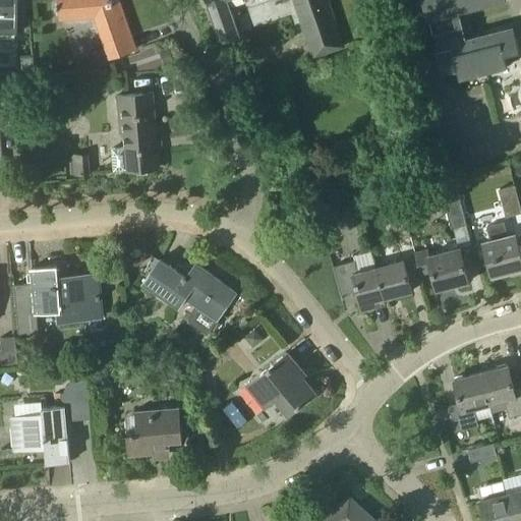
[(0,0),(0,34),(17,35),(17,0),(0,0)]
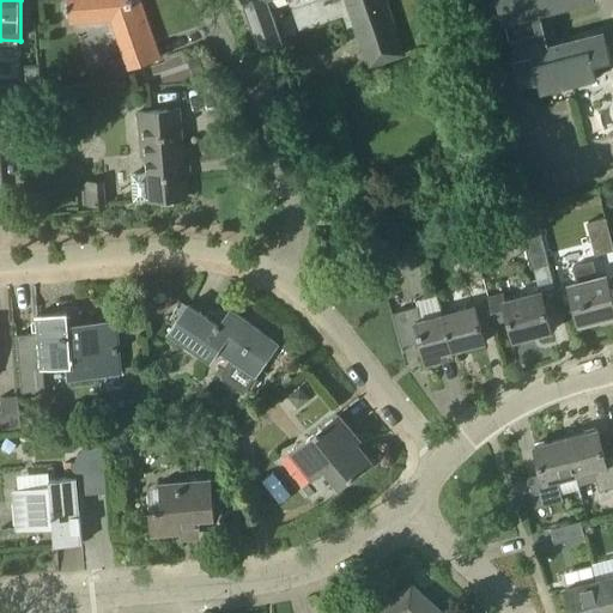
[(114,18),(132,68),(161,59),(140,0),(137,0),(133,1),(132,0),(129,0),(128,0),(127,0),(67,0),(68,4),(65,5),(66,13),(68,13),(70,22),(78,20),(78,23),(103,22),(103,18),(114,18)]
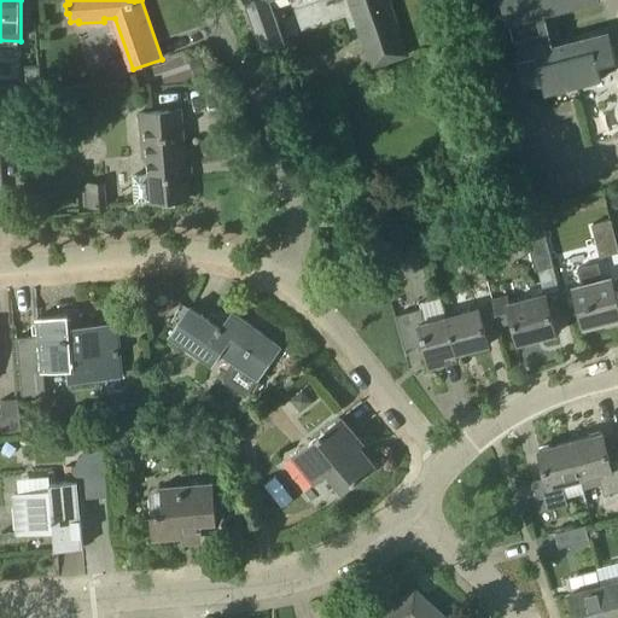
[(388,0),(244,0),(263,52),(285,44),(269,0),(349,0),(373,66),(407,54),(388,0)]
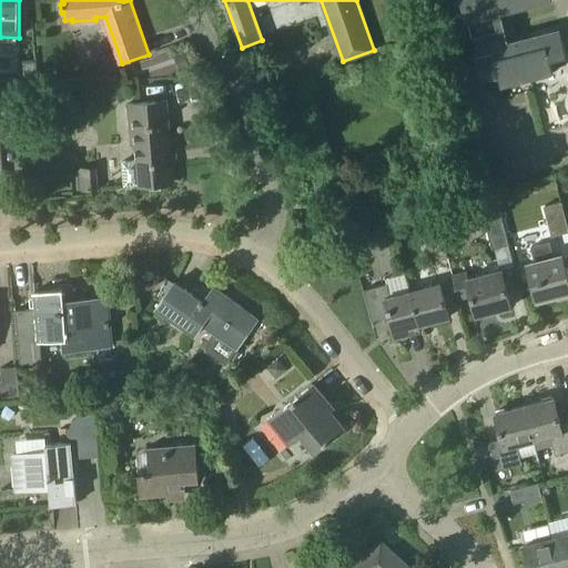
[(459,0),(466,21),(468,21),(501,12),(548,0),(459,0)]
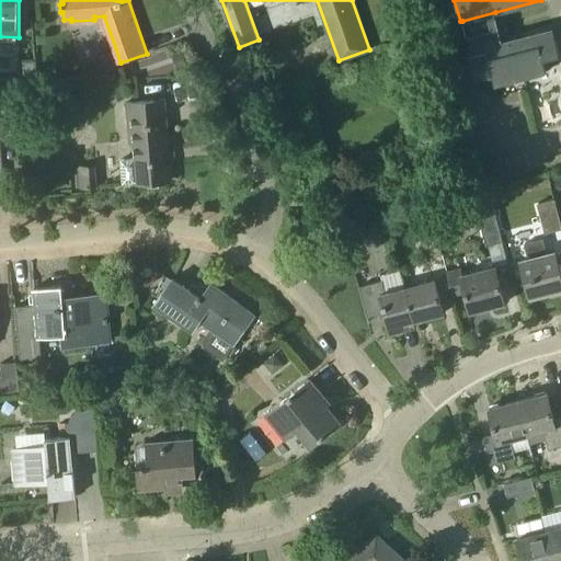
[(554,31),(497,32),(499,84),(541,84),(540,55),(556,54),(554,31)]
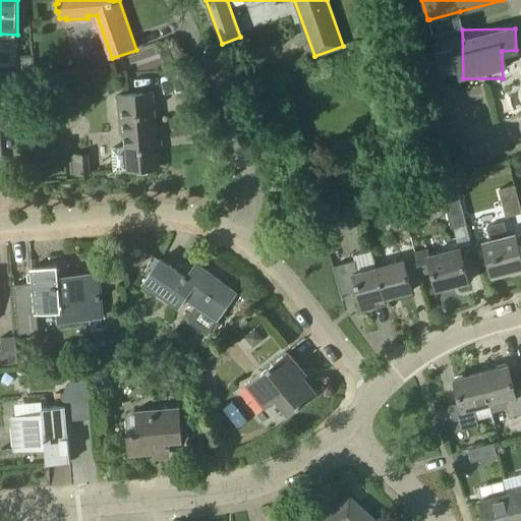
[(114,170),(128,169),(128,170),(158,168),(156,141),(161,140),(160,128),(152,129),(151,114),(154,114),(153,93),(118,96),(120,118),(124,118),(126,150),(113,151),(114,170)]
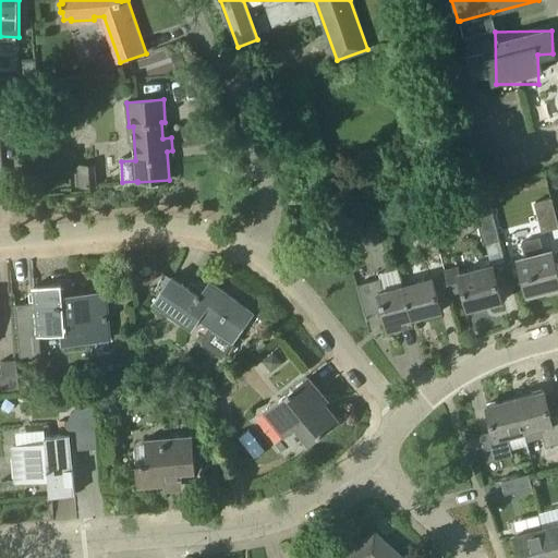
[(1,104),(3,125),(16,123),(14,102),(1,104)]
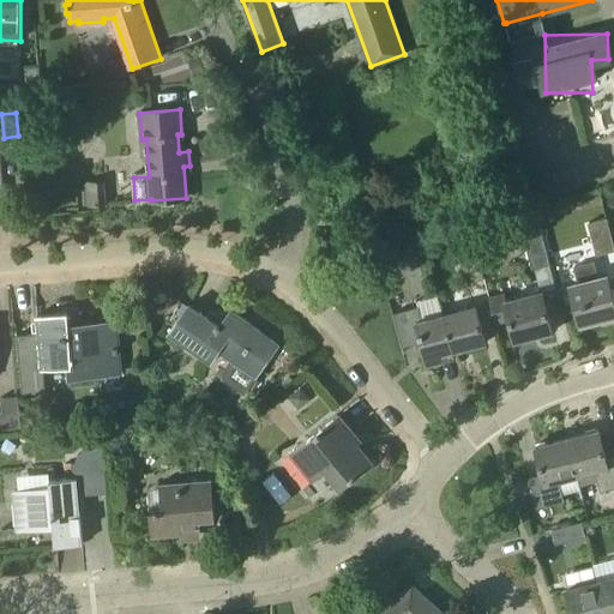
[(596,256),(613,250),(613,248),(606,218),(588,223),(596,256)]
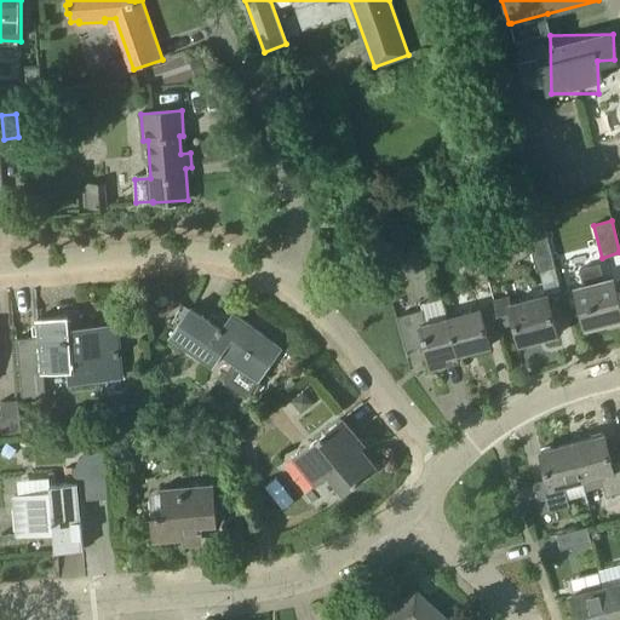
[(556,267),(546,231),(544,224),(529,228),(532,236),(528,236),(538,271),(556,267)]
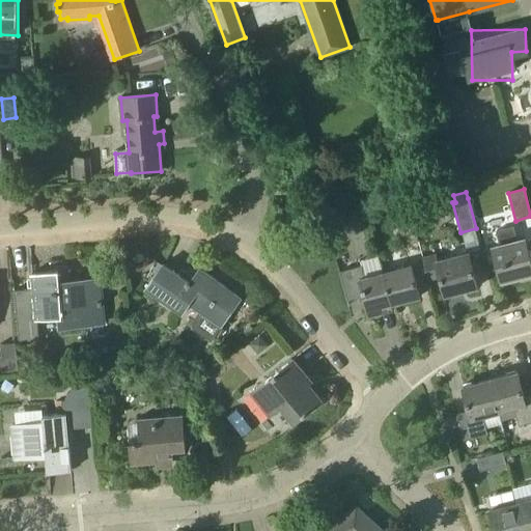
[(412,217),(398,220),(404,246),(419,242),(412,217)]
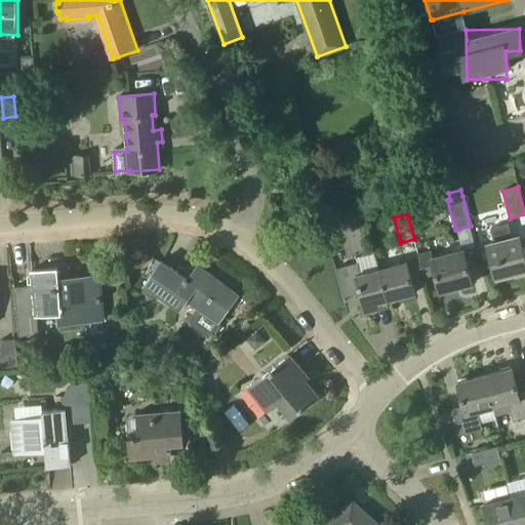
[(524,257),(520,236),(512,238),(509,223),(491,228),(494,242),(479,246),(483,263),(492,260),(496,277),(524,270),(524,257)]
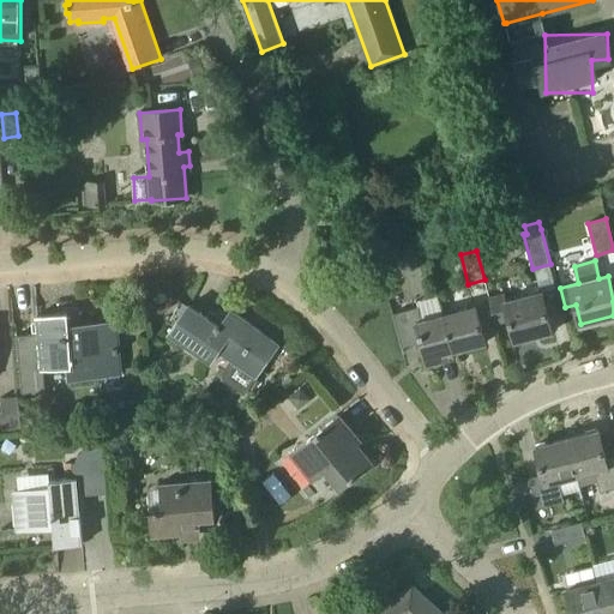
[(495,321),(510,318),(516,341),(553,331),(542,292),(506,301),(504,293),(488,296),(495,321)]
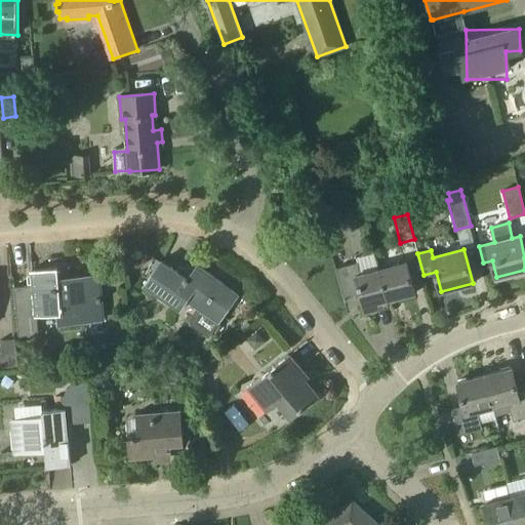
[(161,261),(145,286),(180,311),(188,300),(198,309),(219,323),(239,294),(198,265),(188,279),(161,261)]
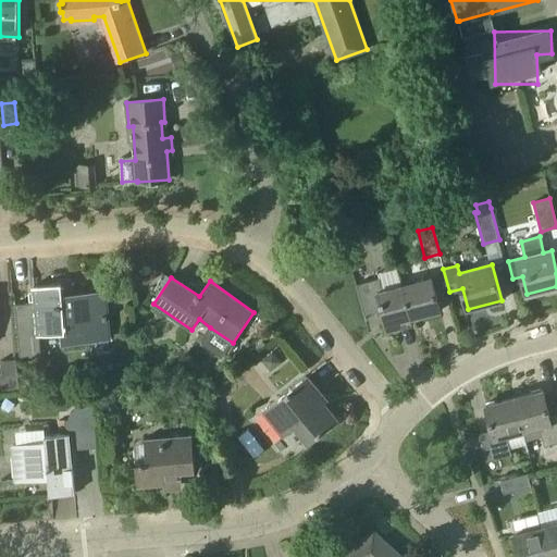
[(403,285),(411,318),(441,311),(432,277),(403,285)]
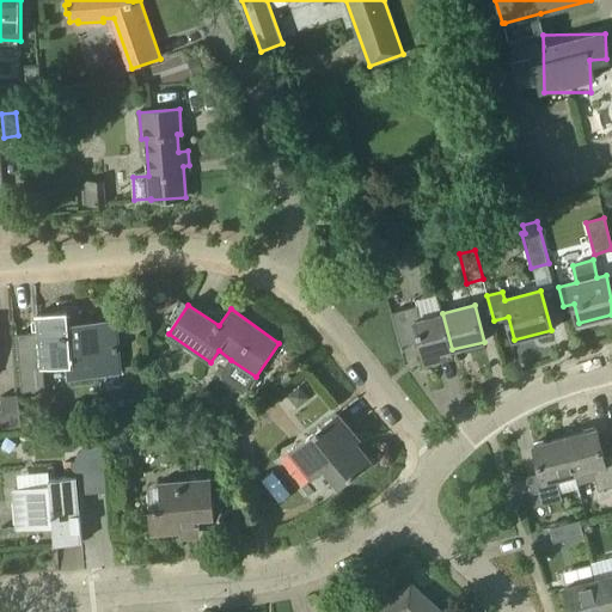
[(452,349),(442,313),(421,319),(417,306),(392,312),(402,352),(421,346),(426,363),(453,356),(452,350),(452,349)]
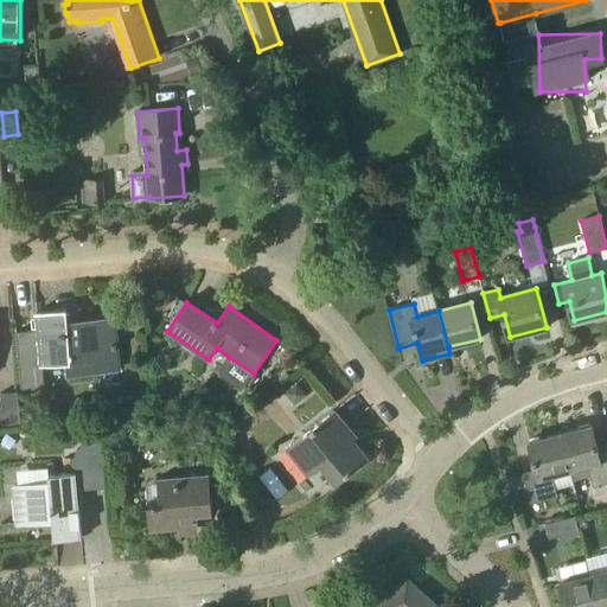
[(68,310),(37,312),(40,365),(70,363),(71,372),(69,372),(69,374),(119,370),(115,319),(69,323),(68,310)]
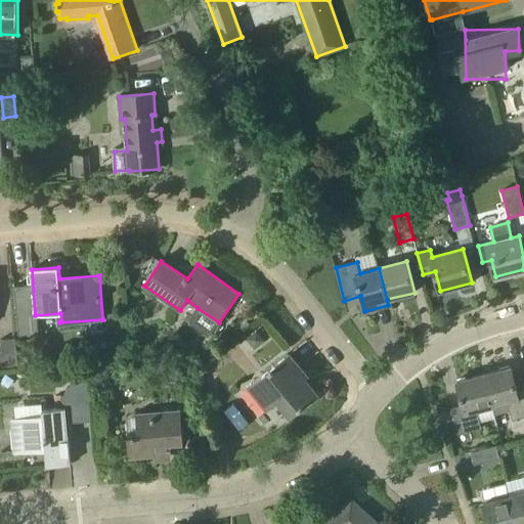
[(0,351),(0,367),(18,366),(15,338),(1,340),(2,351),(0,351)]
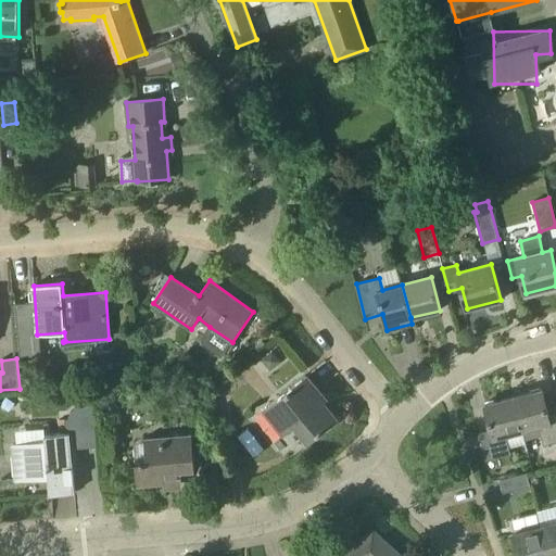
[(324,403),(327,401),(307,376),(264,412),(283,436),(295,427),(308,443),(337,420),(324,403)]
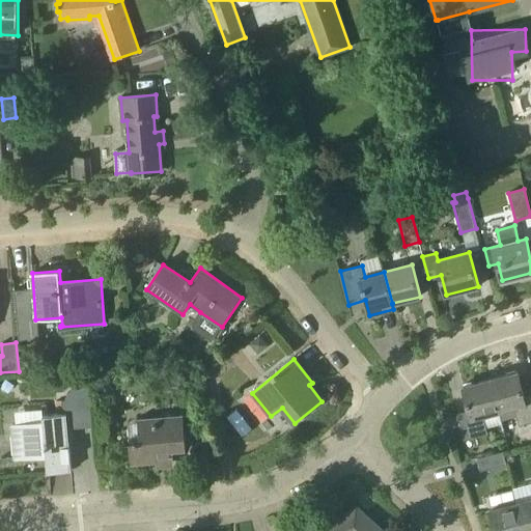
[(491,378),(499,411),(501,420),(516,416),(520,425),(530,421),(530,394),(524,396),(518,371),(516,371),(516,372),(507,375),(492,379),(491,378)]
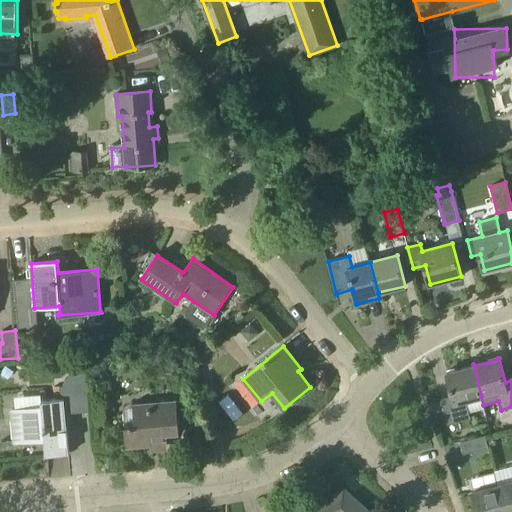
[(465,400),(481,396),(473,364),(472,365),(472,366),(448,372),(448,371),(446,371),(453,396),(441,399),(447,424),(470,418),(465,400)]
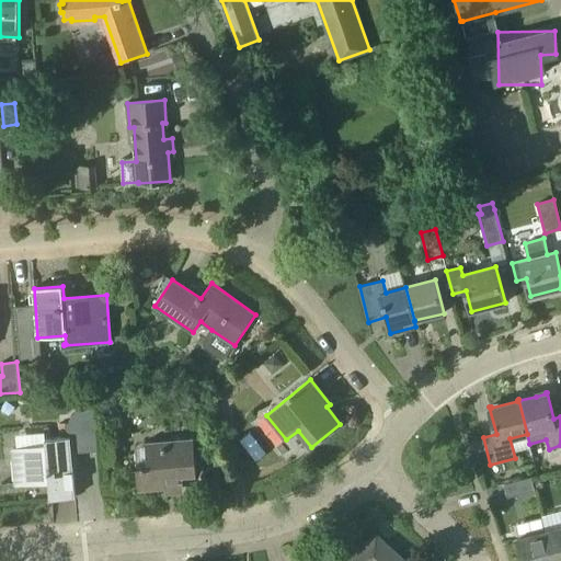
[(49,482),(50,499),(76,496),(71,437),(46,438),(46,445),(13,448),(16,482),(3,483),(3,485),(49,482)]
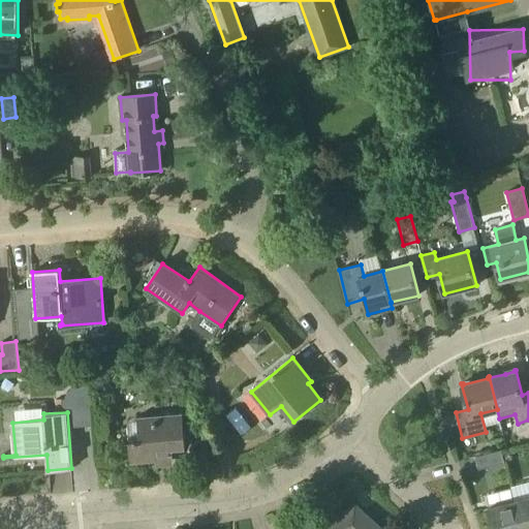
[(127,422),(129,439),(131,463),(174,459),(173,449),(186,448),(183,412),(137,416),(137,421),(127,422)]
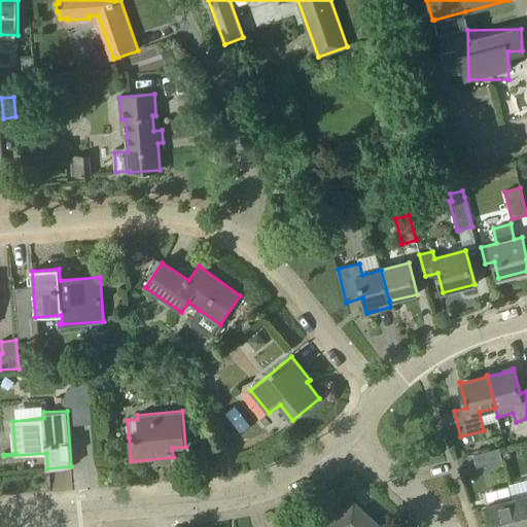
[(477,467),(502,460),(499,448),(473,454),(477,467)]
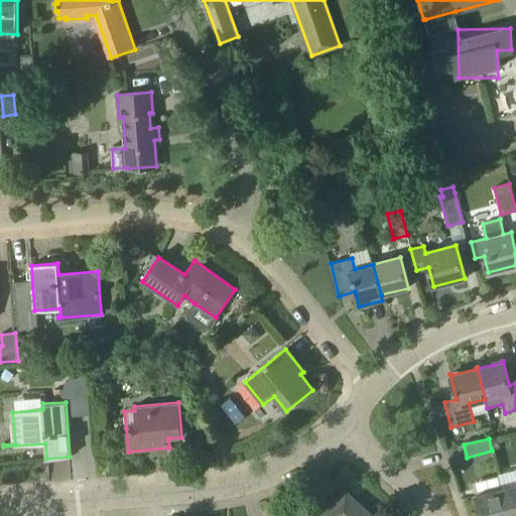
[(515,515),(515,484),(502,488),(509,515),(515,515)]
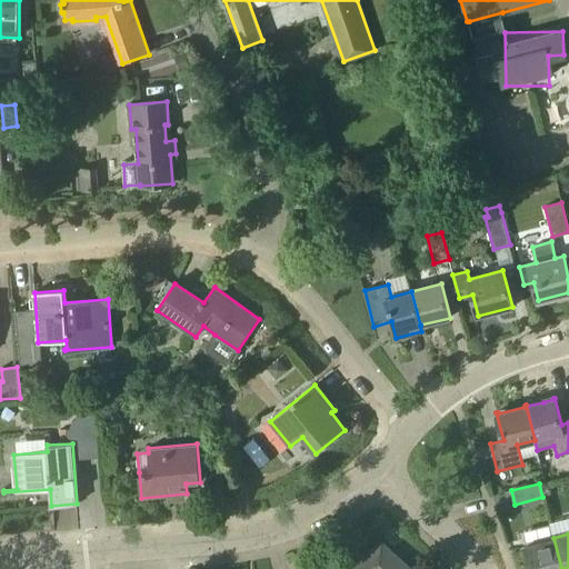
[(531,568),(561,568),(553,538),(526,545),(531,568)]
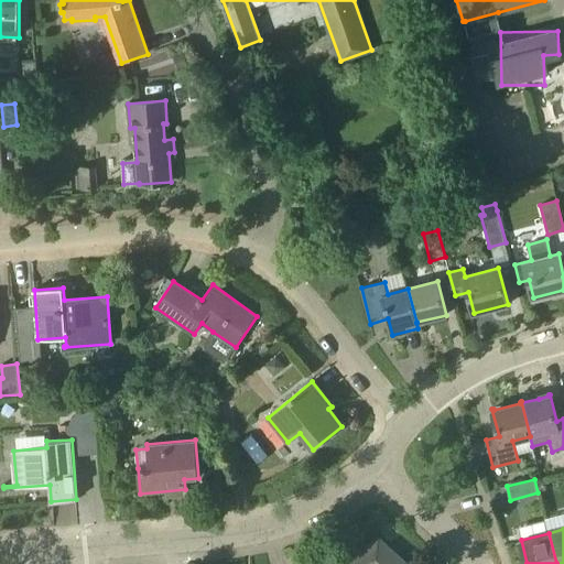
[(405,563),(379,539),(346,556),(349,563),(405,563)]
